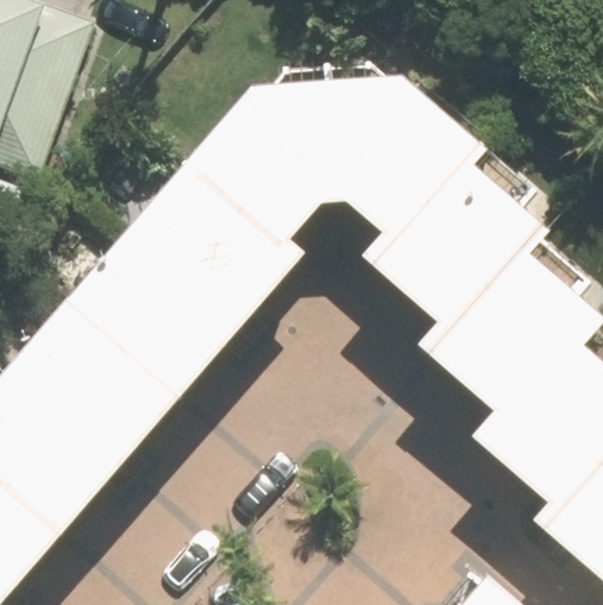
[(0,166),(42,181),(96,20),(36,0),(0,0),(0,166)]
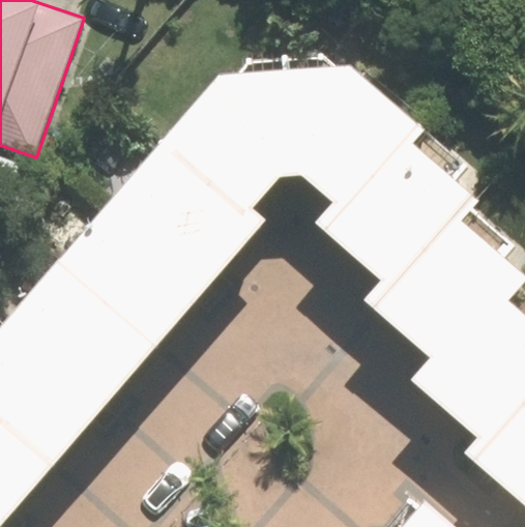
[(219,76),(165,135),(252,210),(280,178),(303,176),(337,206),(410,140),(421,128),(350,66),(219,76)]
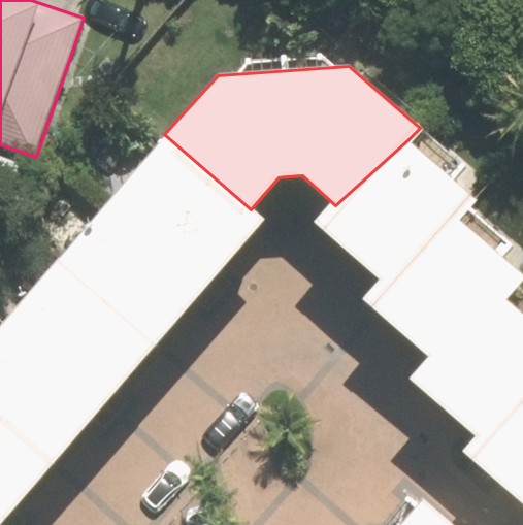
[(109,197),(56,259),(155,346),(209,283),(264,221),(251,209),(164,134),(109,197)]
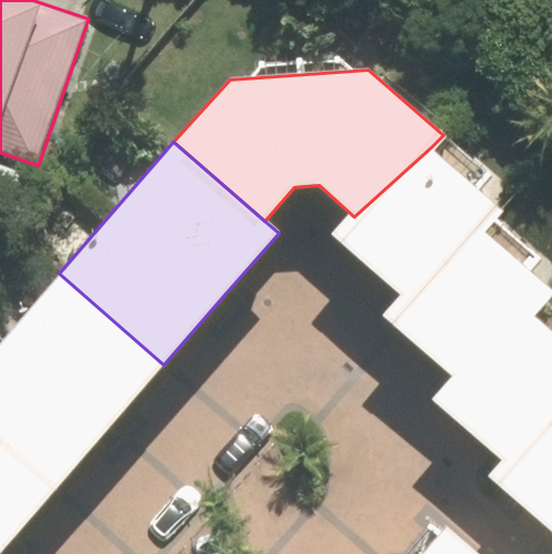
[(498,205),(431,147),(354,217),(332,235),(404,297),(477,224),(498,205)]
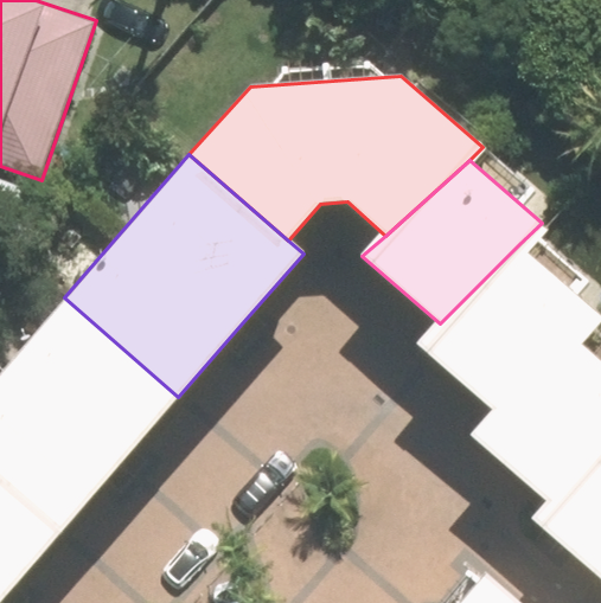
[(419,344),(497,416),(581,342),(600,325),(600,319),(519,244),(440,324),(419,344)]
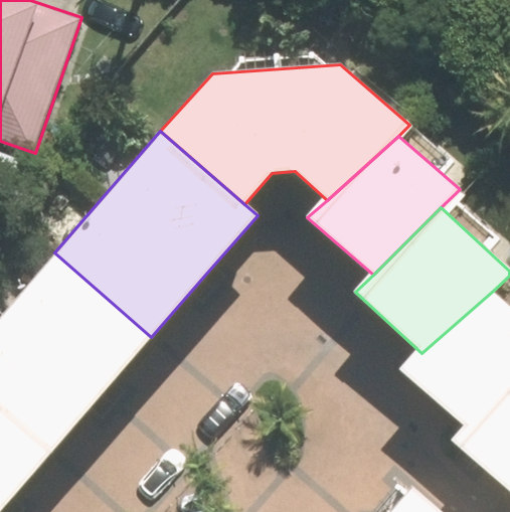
[(54,252),(0,314),(0,410),(49,454),(151,337),(54,252)]
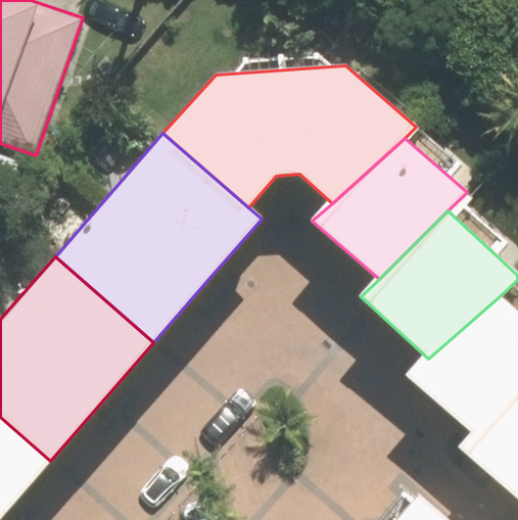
[(517,309),(501,295),(428,359),(407,377),(474,433),(517,392),(517,309)]
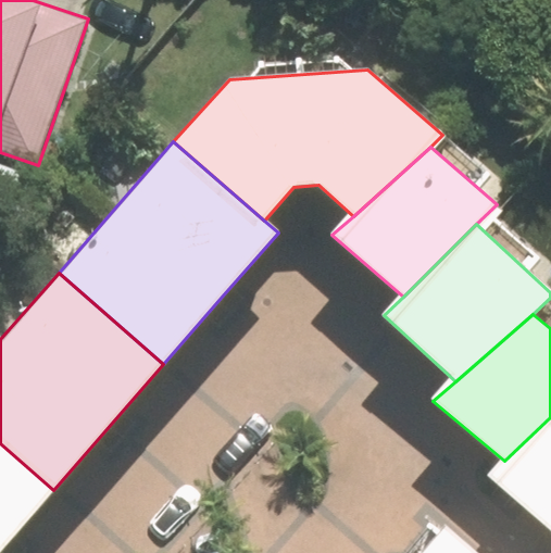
[(550,417),(504,461),(488,476),(550,529),(550,417)]
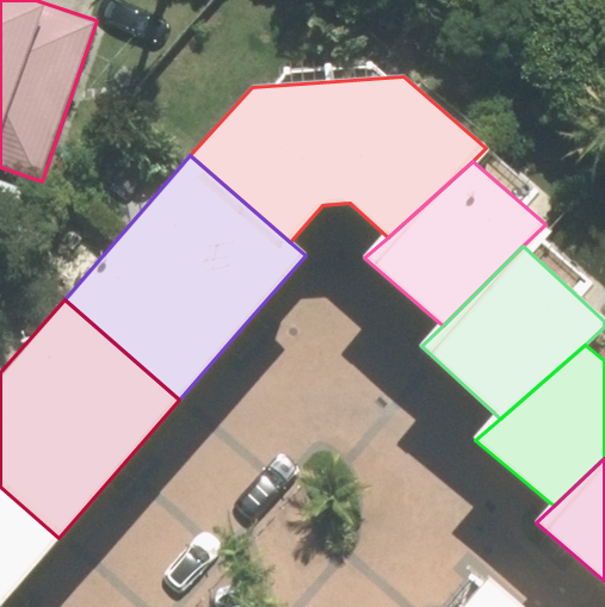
[(0,602),(59,538),(0,487),(0,602)]
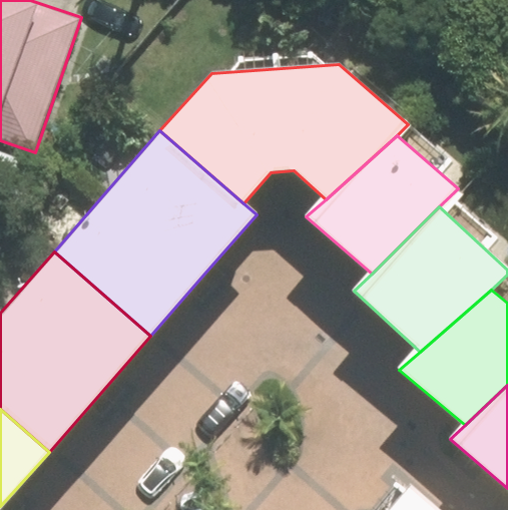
[(447,509),(414,481),(389,509),(447,509)]
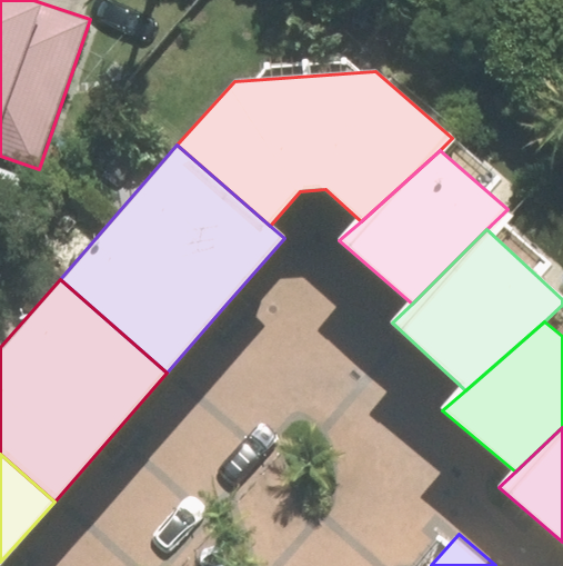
All buildings are outlined.
